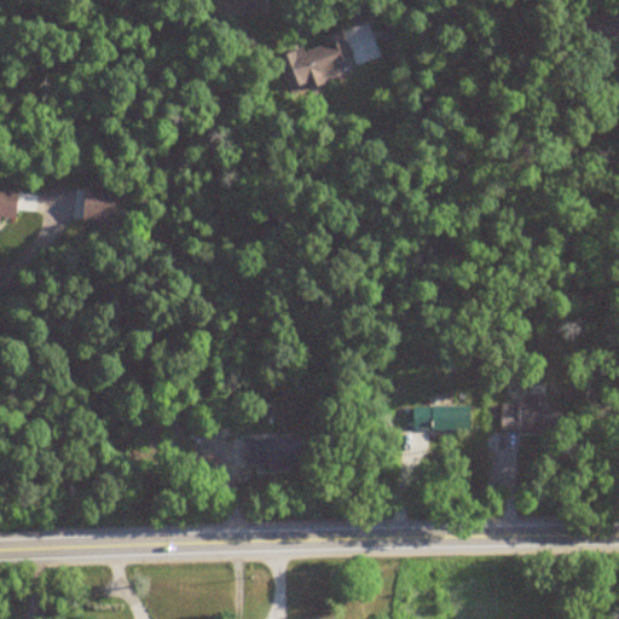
[(276,55),(288,96),(324,85),(320,70),(352,62),(345,35),(276,55)]
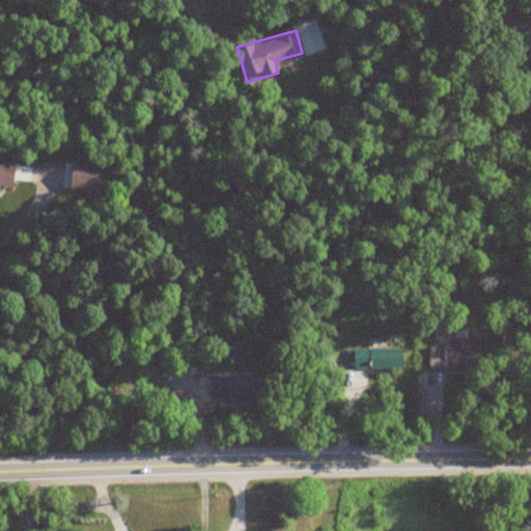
[(0,186),(14,188),(15,164),(0,162),(0,186)]
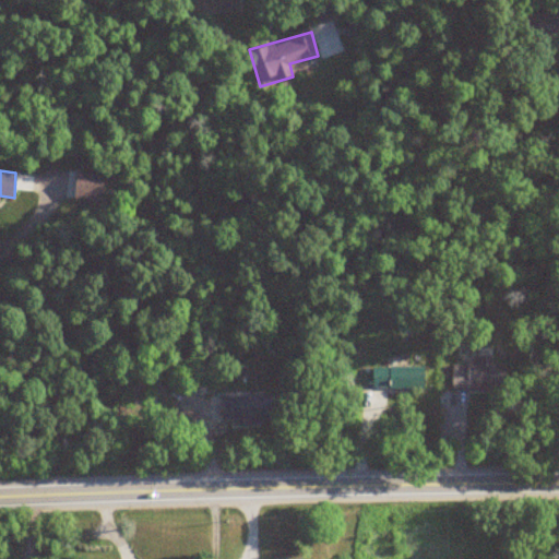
[(104,174),(75,173),(74,201),(103,202),(104,174)]
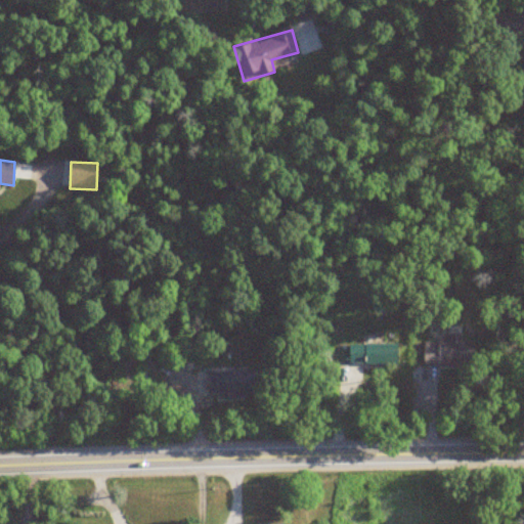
[(473,342),(461,342),(461,336),(447,336),(447,342),(424,342),(424,366),(473,367),(473,342)]
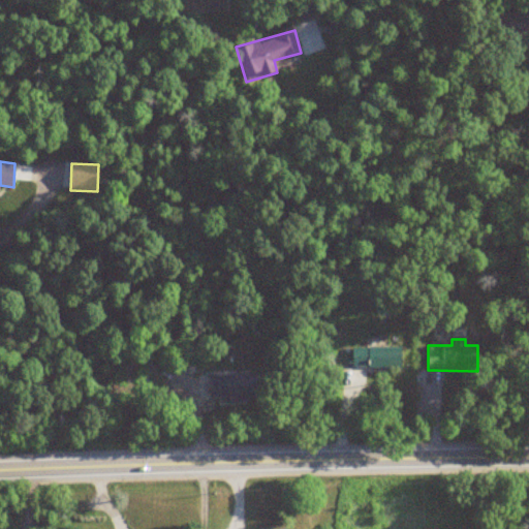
[(400,347),(352,347),(352,367),(400,367),(400,347)]
